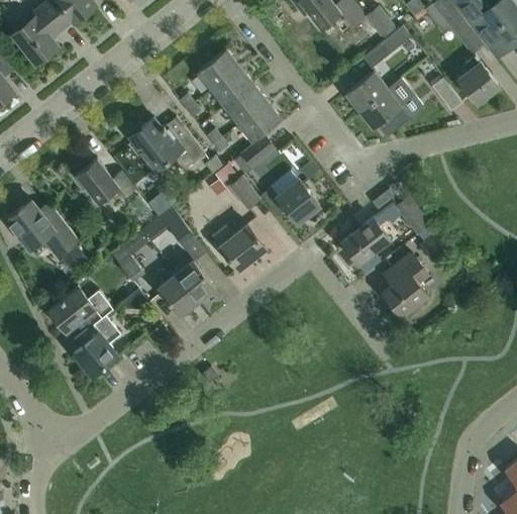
[(73,25),(96,7),(90,0),(47,0),(21,21),(24,24),(11,35),(22,49),(34,66),(58,46),(52,38),(71,23),(73,25)]
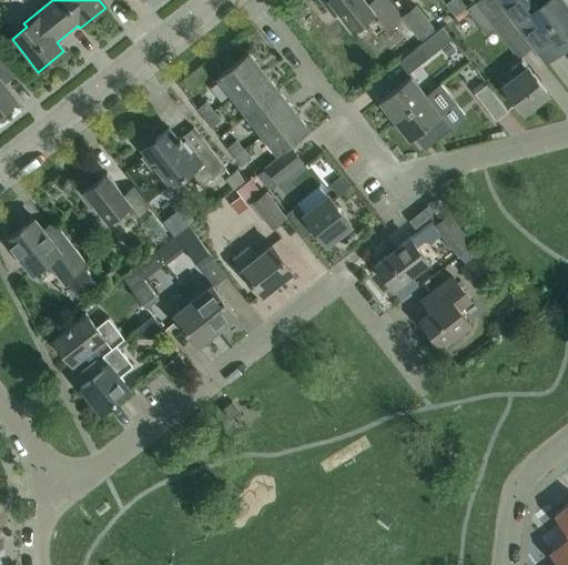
[(373,0),(367,6),(362,0),(316,0),(330,17),(336,12),(352,32),(374,14),(388,33),(395,28),(413,51),(422,44),(401,18),(399,19),(385,0),(373,0)]
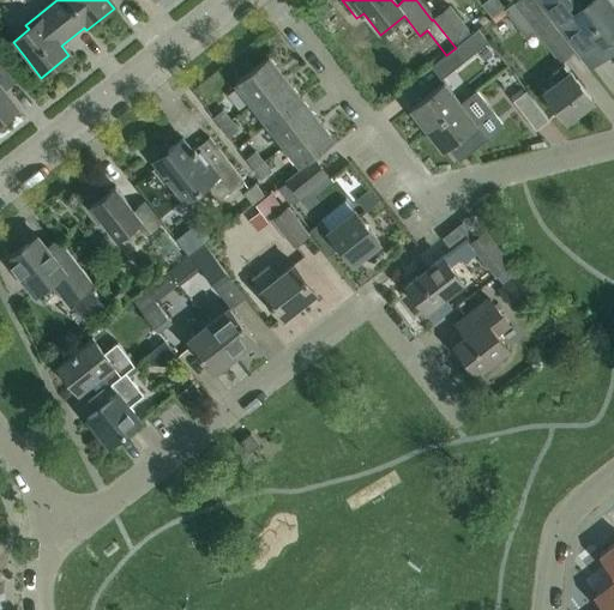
[(512,6),(504,12),(506,17),(525,42),(535,34),(559,65),(575,53),(533,0),(515,0),(510,4),(512,6)]
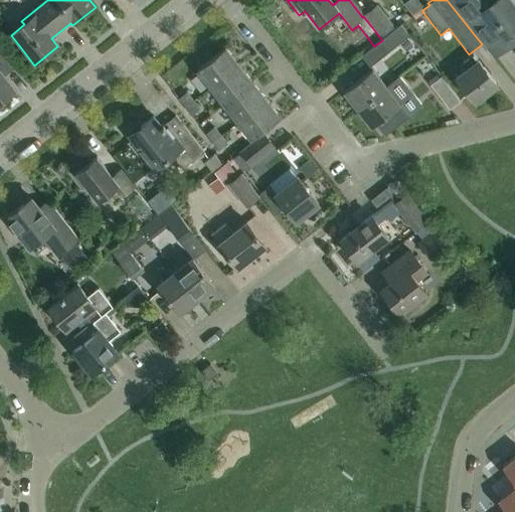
[(447,0),(482,44),(483,43),(486,48),(498,39),(505,48),(514,40),(514,10),(507,0),(447,0)]
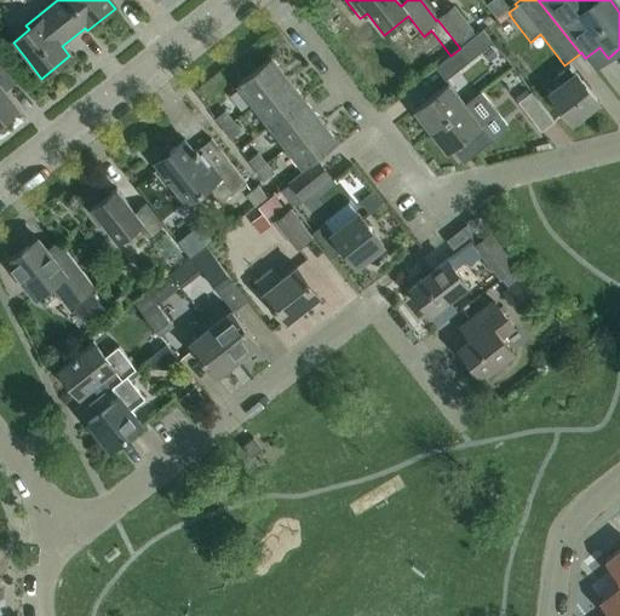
[(460,49),(476,36),(453,7),(437,19),(460,49)]
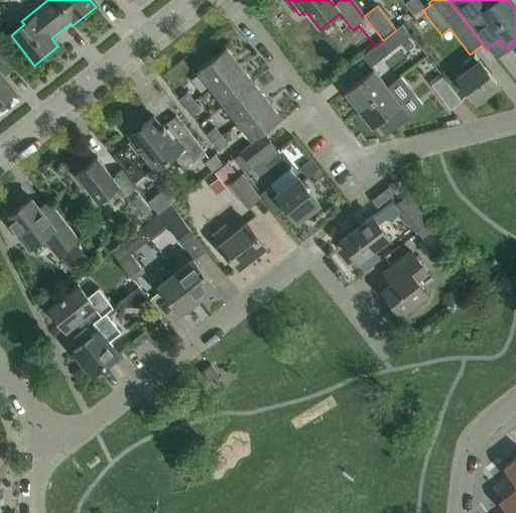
[(370,70),(408,39),(400,27),(396,30),(383,40),(375,46),(361,57),(370,70)]
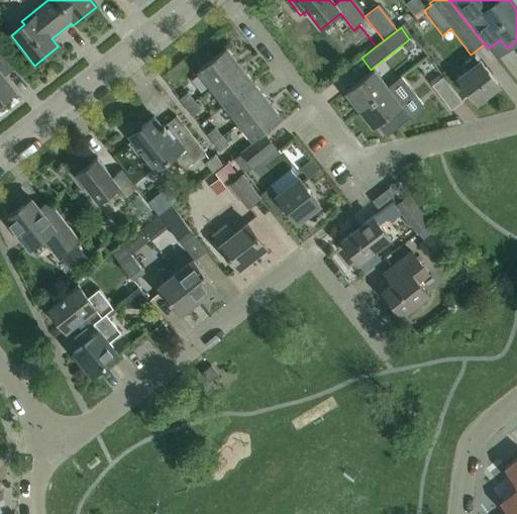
[(210,89),(239,67),(225,49),(197,72),(210,89)]
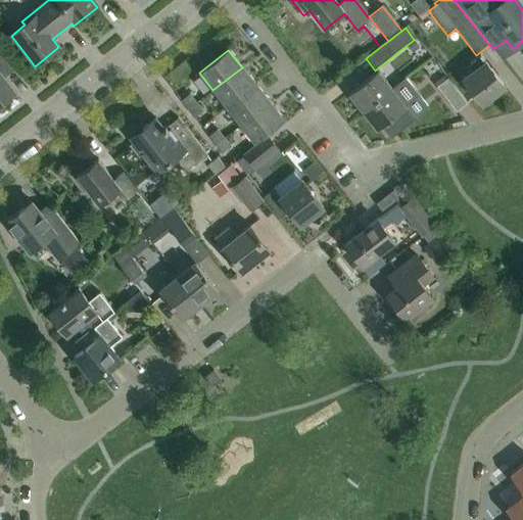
[(0,103),(14,93),(4,79),(1,76),(11,67),(2,55),(0,52),(0,103)]
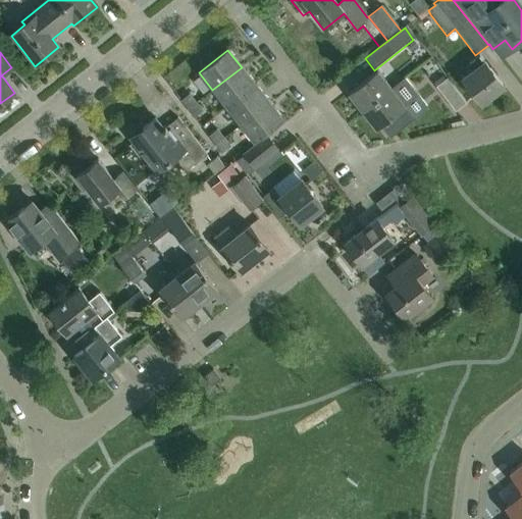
[(481,106),(504,89),(480,57),(470,64),(475,70),(462,81),(481,106)]
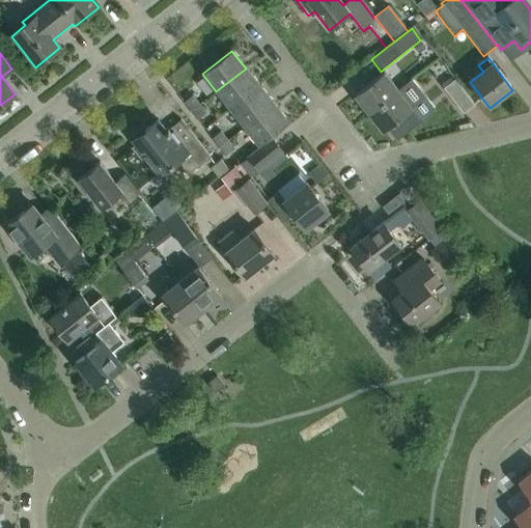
[(230,109),(259,86),(246,68),(216,91),(230,109)]
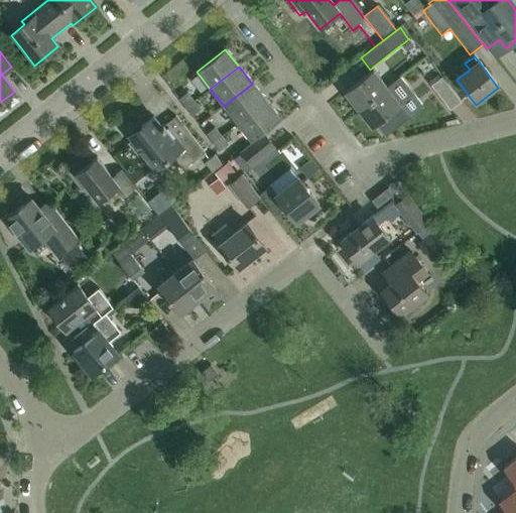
[(358,111),(387,89),(373,71),(344,93),(358,111)]
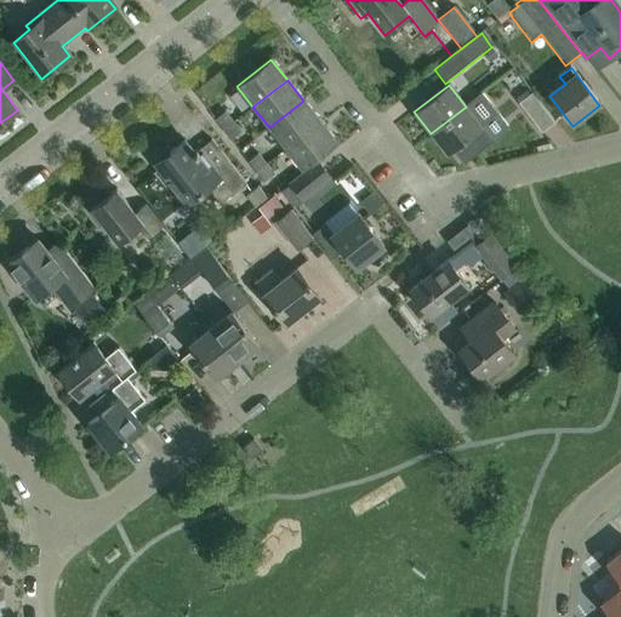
[(541,133),(554,124),(528,91),(516,102),(541,133)]
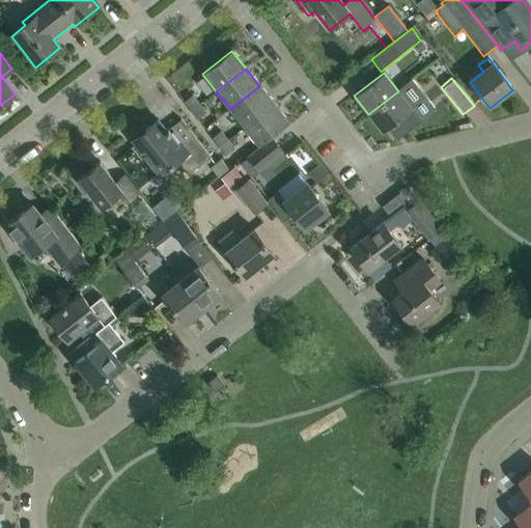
[(245,128),(274,105),(259,86),(230,109),(245,128)]
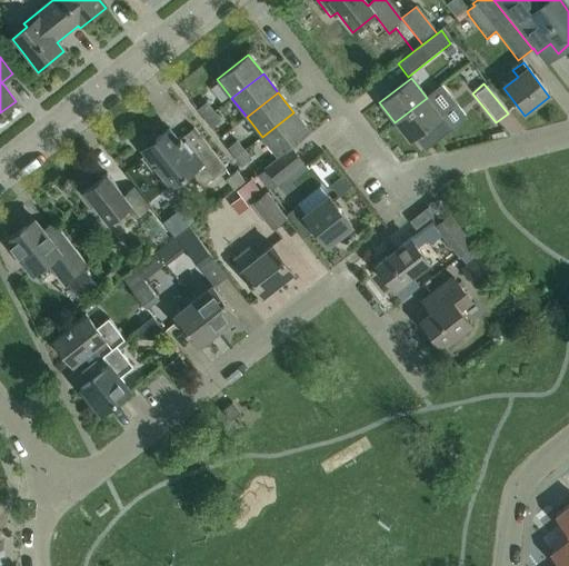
[(451,130),(427,98),(395,122),(410,141),(413,139),(420,147),(431,138),(436,144),(451,130)]
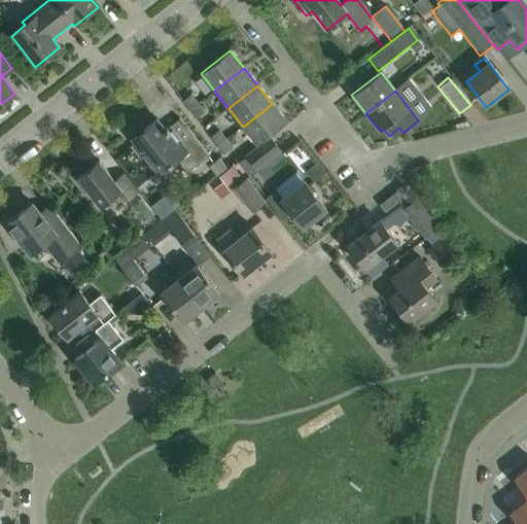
[(188,111),(198,104),(190,96),(182,103),(188,111)]
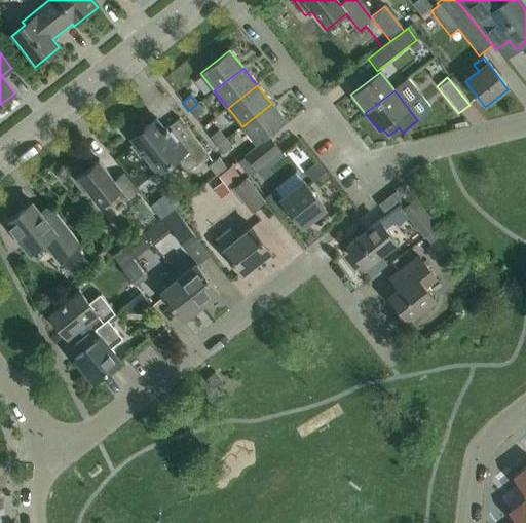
[(195,120),(203,113),(197,104),(188,111),(195,120)]
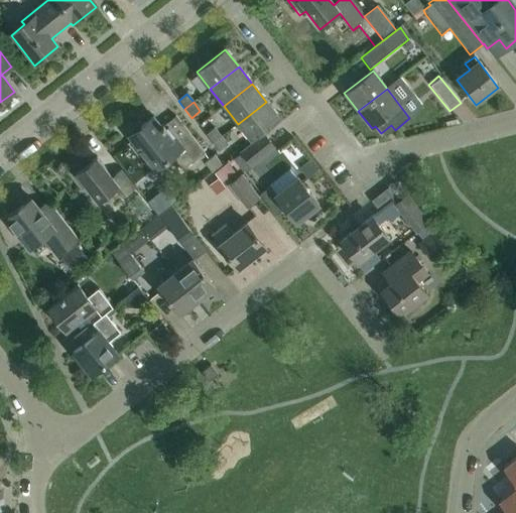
[(251,141),(264,131),(279,119),(266,102),(238,124),(251,141)]
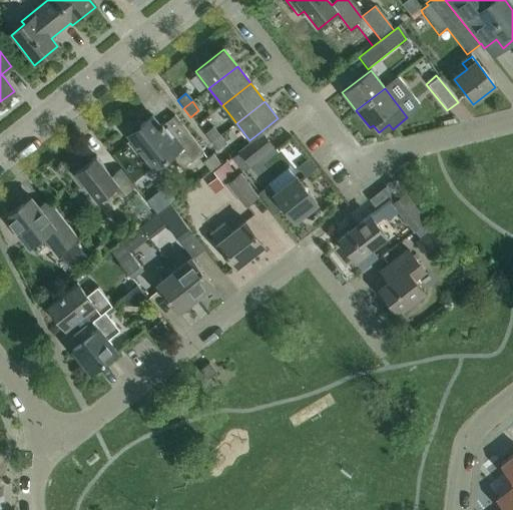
[(202,153),(186,132),(174,116),(173,117),(184,131),(174,139),(170,133),(166,136),(162,131),(164,129),(161,125),(159,127),(151,117),(128,136),(154,169),(174,154),(184,167),(202,153)]
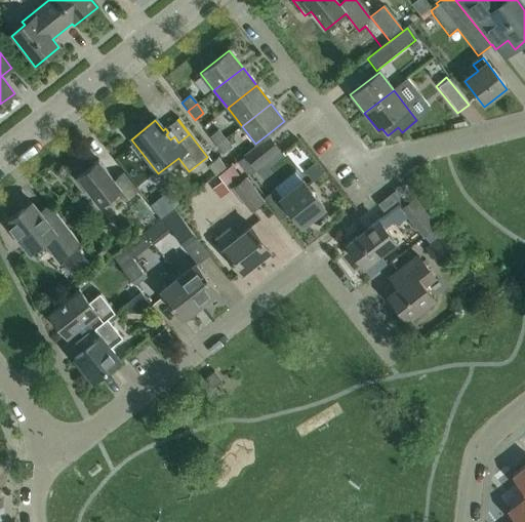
[(215,147),(225,139),(218,131),(209,137),(215,147)]
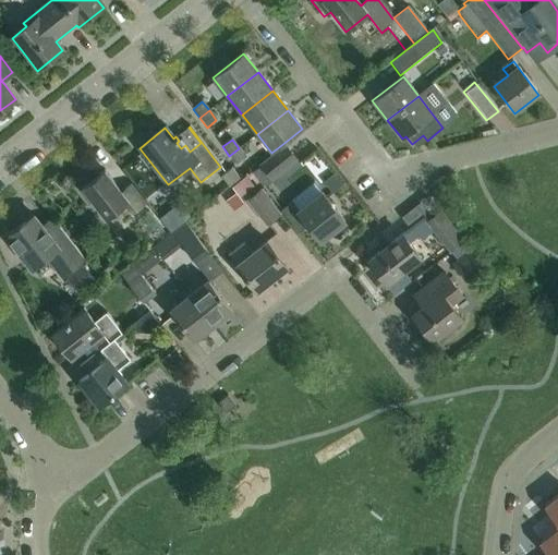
[(263,186),(273,179),(295,160),(284,147),(262,166),(252,173),(263,186)]
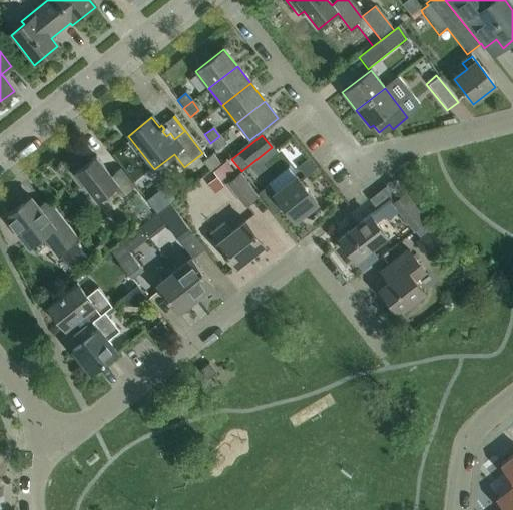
[(217,151),(226,144),(219,136),(210,143),(217,151)]
